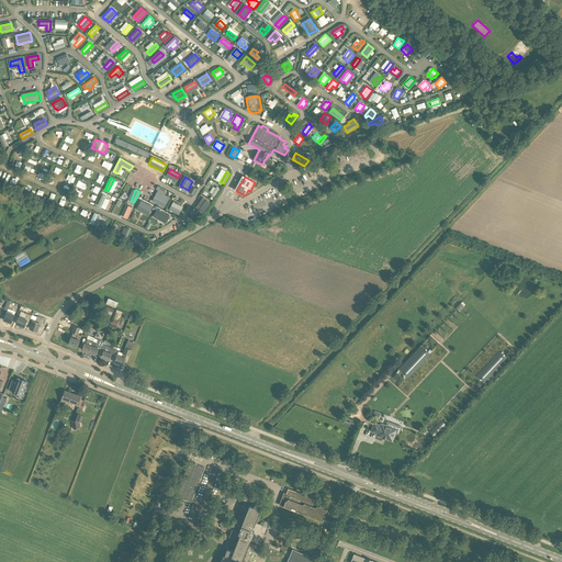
[(153,201),(165,208),(168,200),(157,193),(153,201)]
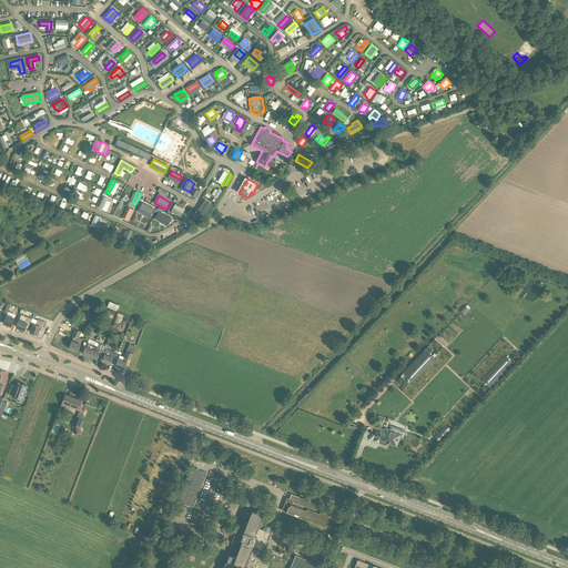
[(108,199),(104,196),(99,208),(102,210),(108,199)]
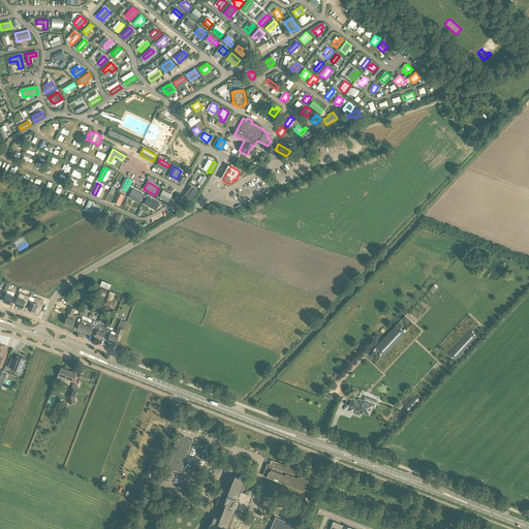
[(191,200),(197,191),(191,186),(188,190),(191,192),(187,197),(191,200)]
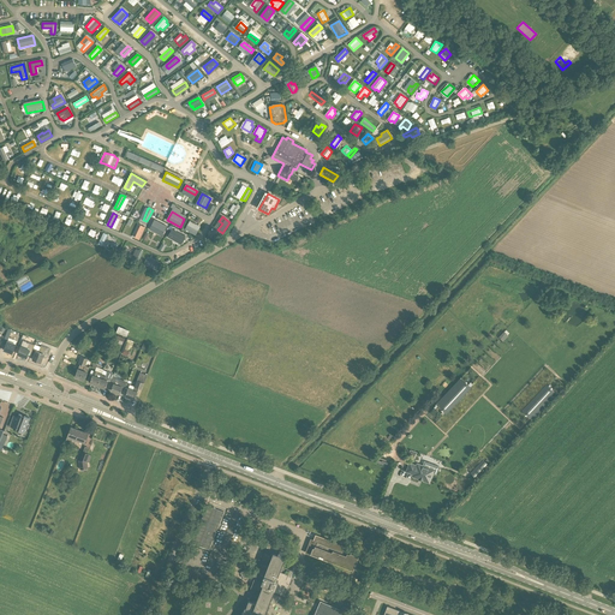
[(151,225),(165,232),(167,226),(155,220),(151,225)]
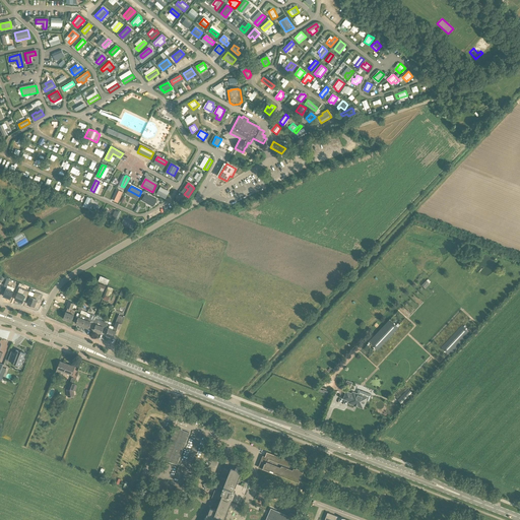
[(168,195),(160,191),(163,188),(160,186),(156,194),(166,199),(168,195)]
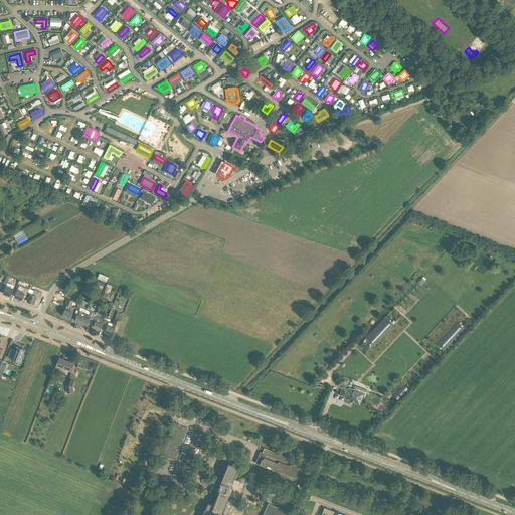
[(122,190),(117,188),(115,193),(116,193),(115,196),(113,199),(117,200),(122,190)]
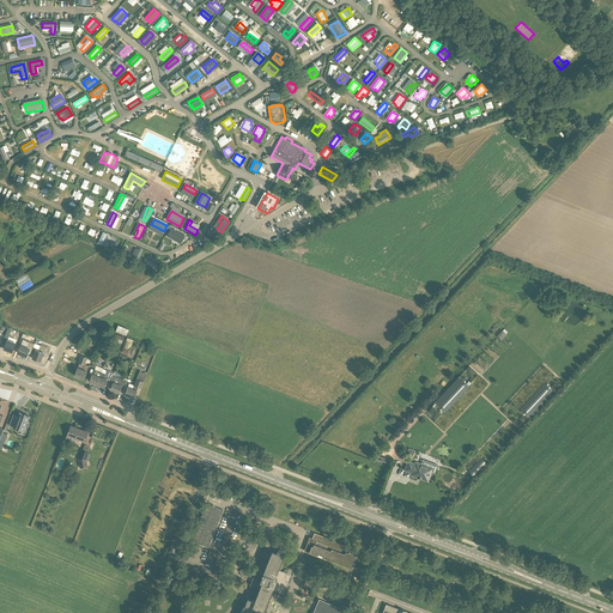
[(171,229),(168,236),(177,242),(180,238),(182,240),(184,236),(171,229)]
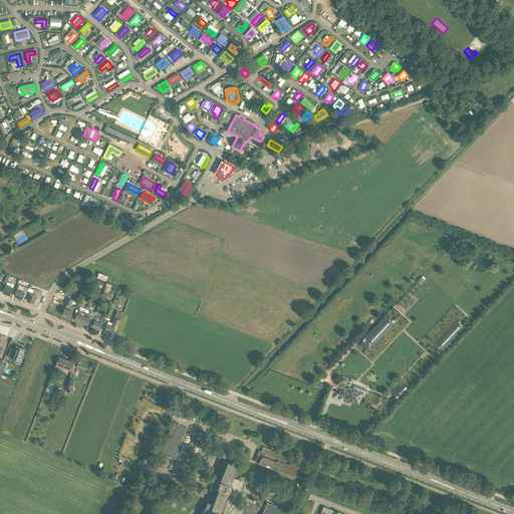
[(133,223),(132,223),(123,219),(121,218),(120,221),(131,226),(133,223)]
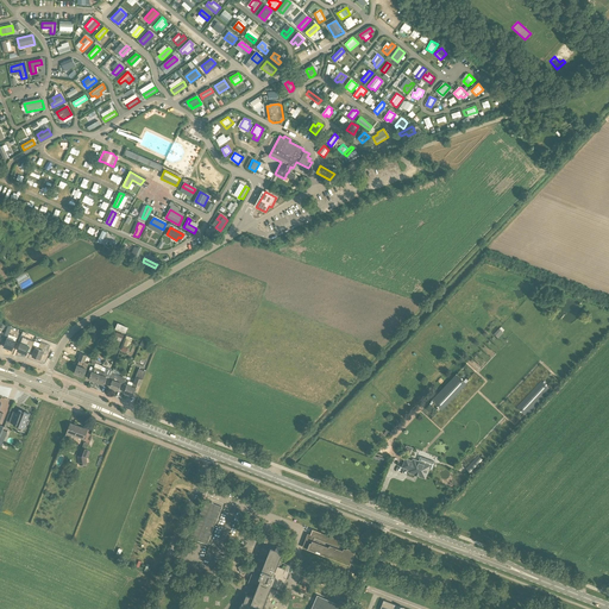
[(18,283),(29,277),(26,272),(16,278),(18,283)]
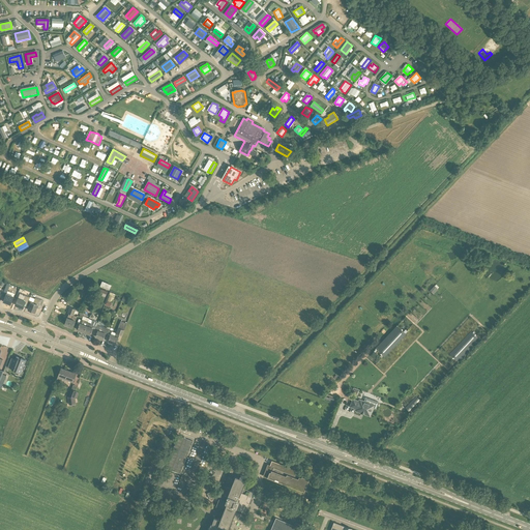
[(13,297),(6,294),(10,285),(7,284),(5,289),(4,290),(2,296),(5,297),(3,302),(10,304),(13,297)]
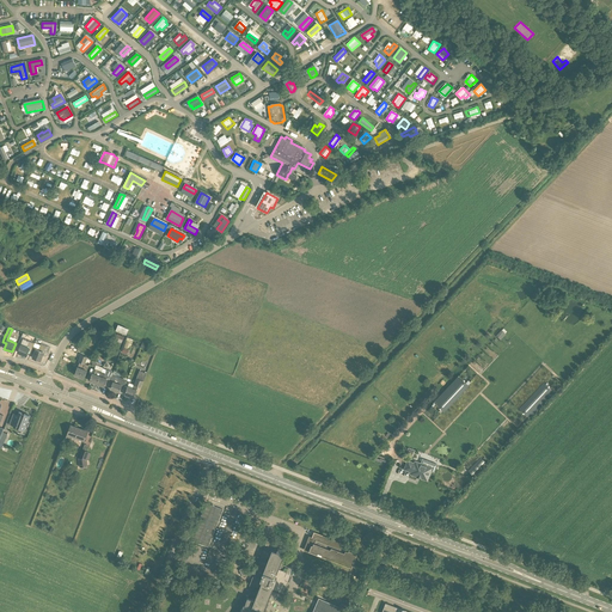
[(500,340),(506,334),(502,329),(496,335),(500,340)]
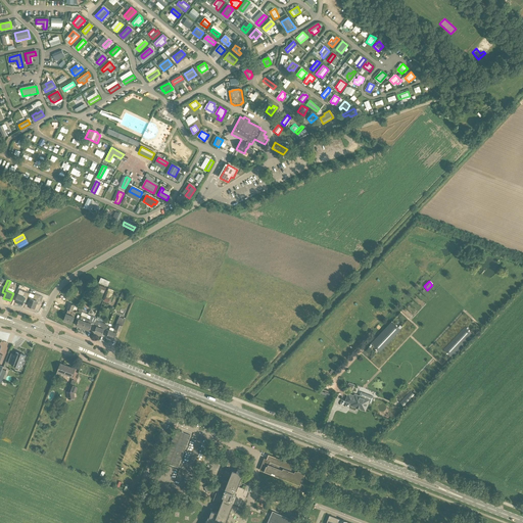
[(28,299),(30,293),(24,291),(19,289),(17,294),(15,301),(22,304),(26,298),(28,299)]
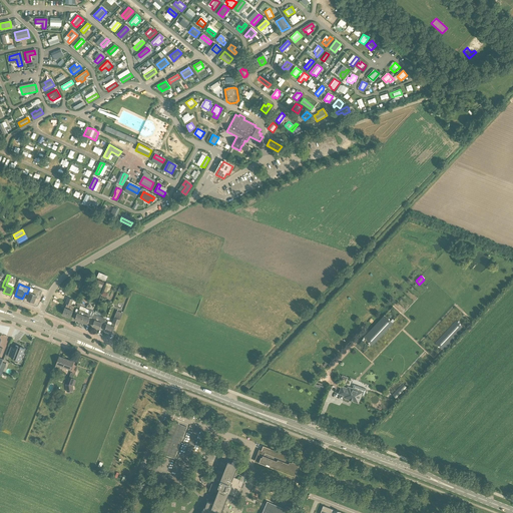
[(36,298),(39,299),(42,292),(34,289),(32,294),(30,293),(27,300),(34,303),(36,298)]
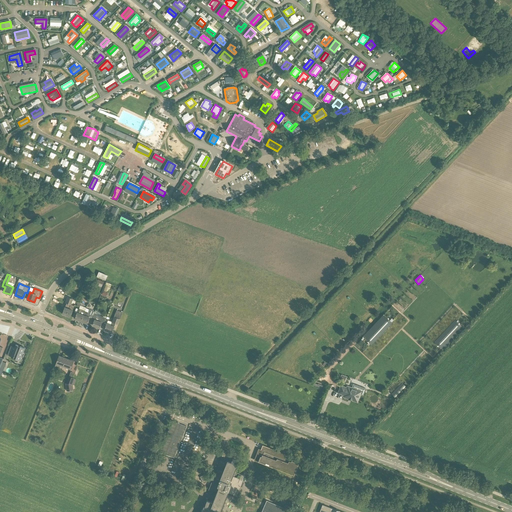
[(66,303),(67,303),(65,307),(62,314),(70,317),(74,306),(71,304),(73,299),(68,297),(66,303)]
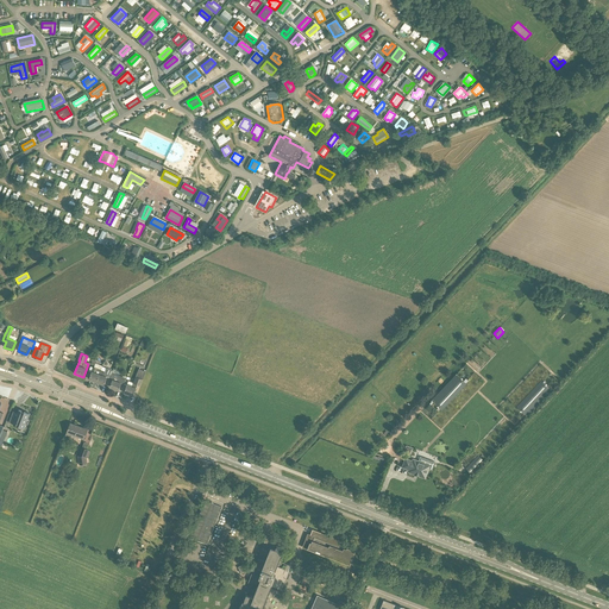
[(89,380),(96,382),(101,370),(94,368),(92,371),(89,380)]
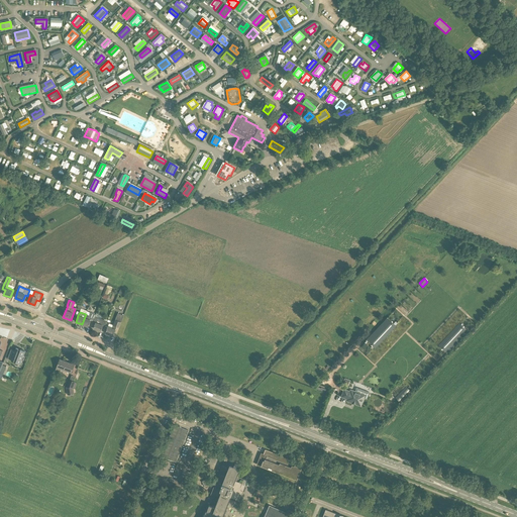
[(89,315),(86,314),(82,324),(88,326),(91,320),(93,321),(94,320),(95,317),(96,314),(91,312),(89,315)]
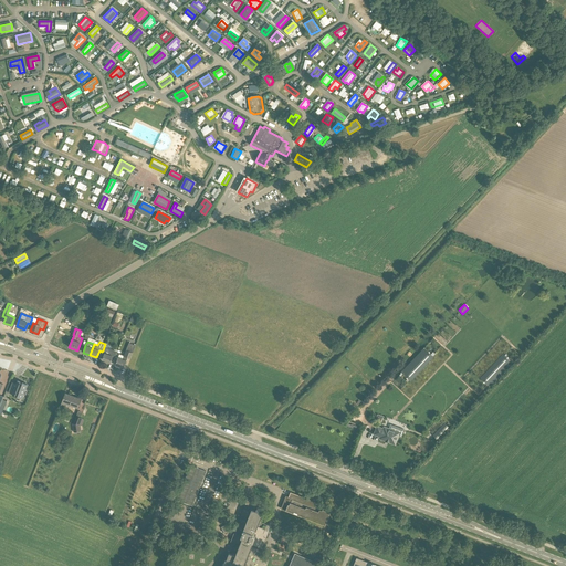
[(126,350),(124,356),(127,357),(130,358),(133,353),(136,345),(129,343),(126,350)]
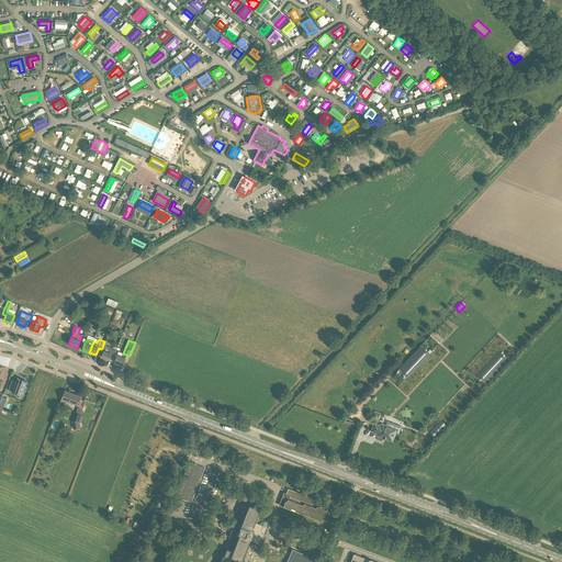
[(103,345),(102,348),(104,349),(101,357),(110,360),(112,353),(114,355),(116,349),(110,347),(110,348),(103,345)]
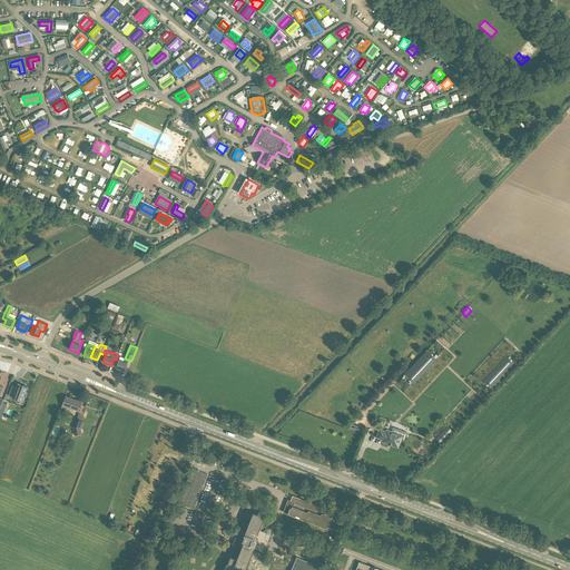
[(428,351),(404,374),(412,382),(435,357),(428,351)]
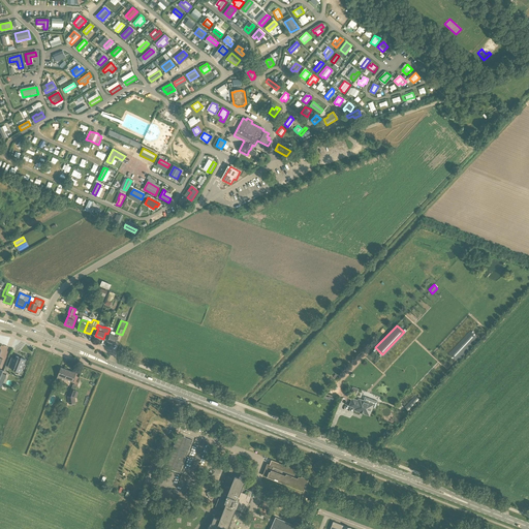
[(471,332),(450,354),(458,362),(478,339),(471,332)]
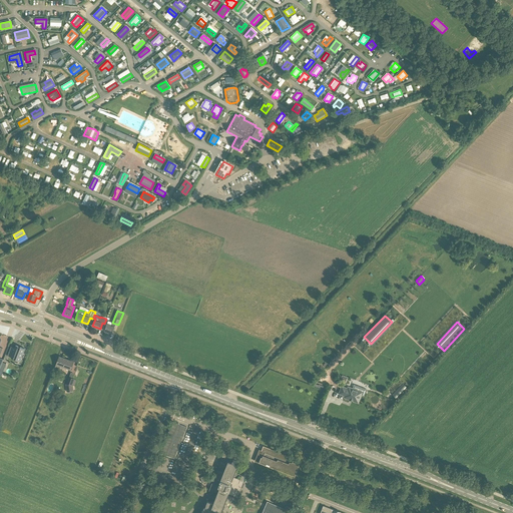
[(114,327),(115,324),(112,323),(111,326),(107,324),(104,331),(112,334),(115,327),(114,327)]
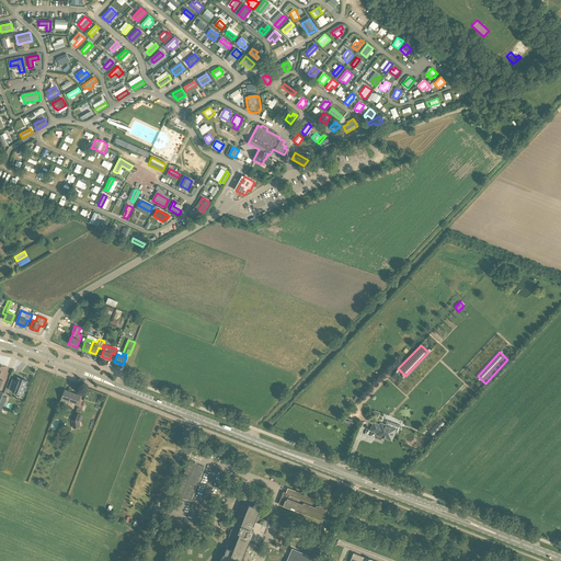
[(8,389),(12,391),(18,393),(22,395),(24,390),(25,391),(27,387),(25,386),(27,381),(18,378),(16,380),(12,379),(8,389)]
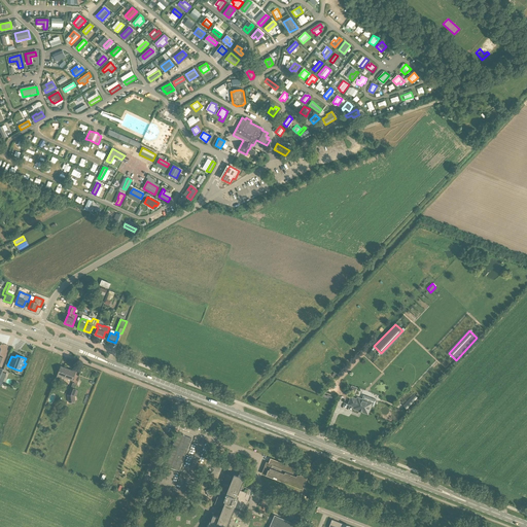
[(63,377),(73,380),(76,372),(61,365),(56,379),(60,380),(60,379),(62,380),(63,377)]
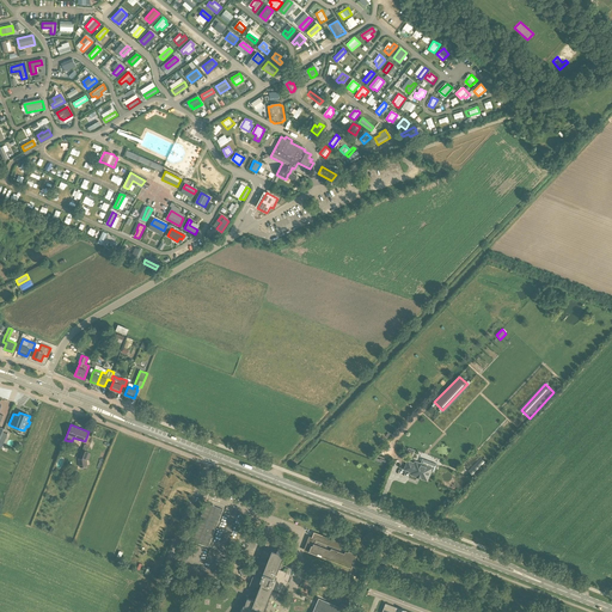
[(80,467),(87,466),(86,459),(89,452),(83,450),(79,458),(80,467)]
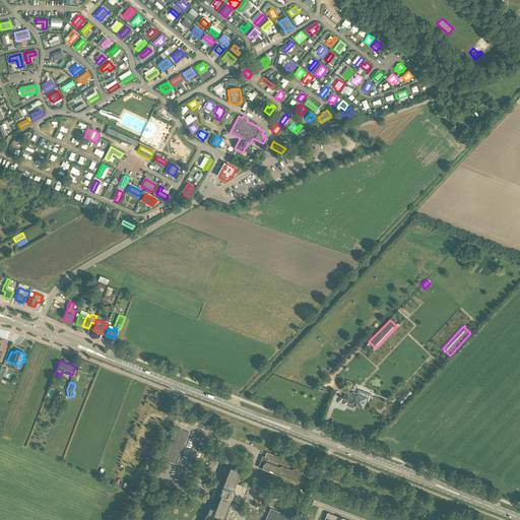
[(408,389),(398,400),(403,405),(413,394),(408,389)]
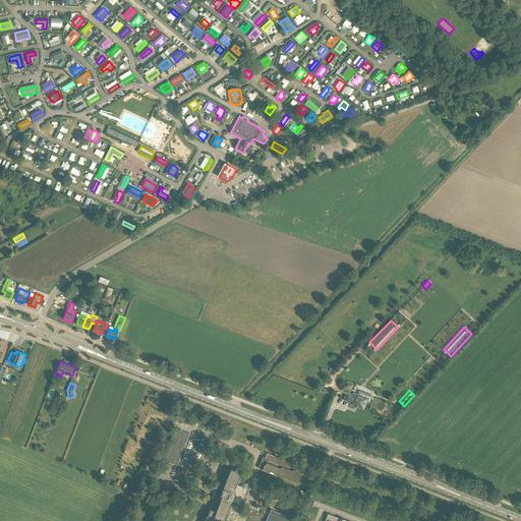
[(369,403),(372,396),(363,392),(362,396),(353,393),(352,395),(347,392),(344,400),(350,402),(349,404),(355,406),(355,405),(358,406),(357,407),(363,409),(366,401),(369,403)]
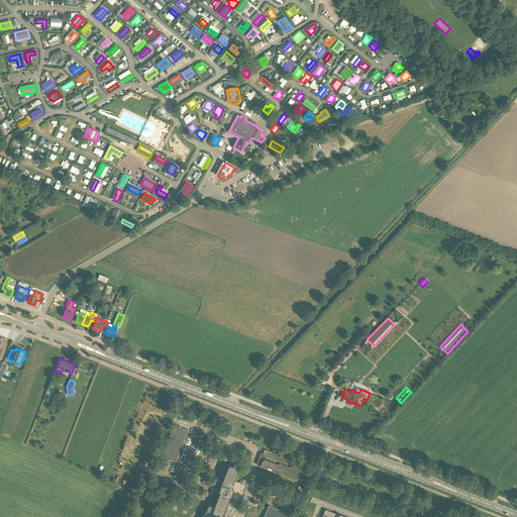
[(294,460),(266,449),(264,454),(262,453),(257,466),(273,472),(273,471),(298,481),(302,469),(295,466),(294,467),(292,466),(294,460)]
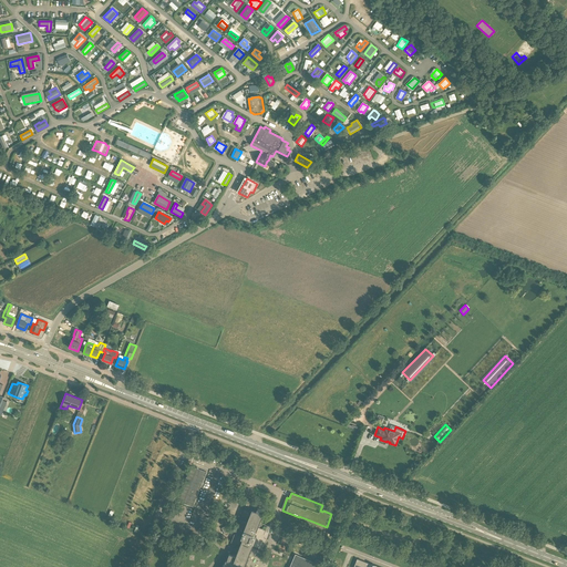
[(237,566),(238,565),(243,566),(244,566),(253,546),(257,536),(255,535),(264,514),(261,513),(263,511),(258,508),(259,504),(250,500),(247,507),(245,506),(234,535),(232,543),(234,543),(239,546),(236,556),(229,553),(226,560),(225,560),(222,566),(237,566)]
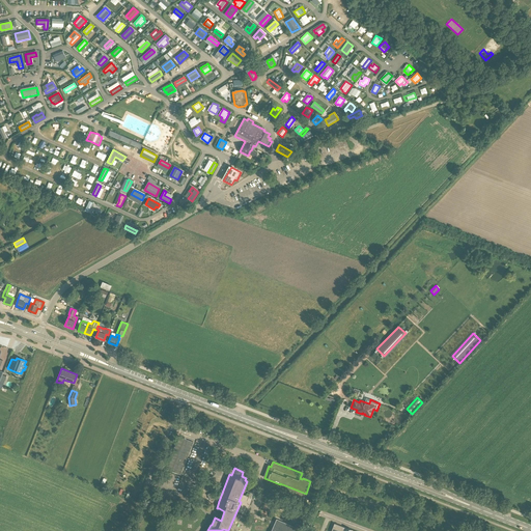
[(178,490),(178,477),(167,477),(167,487),(169,487),(169,485),(173,485),(173,490),(178,490)]
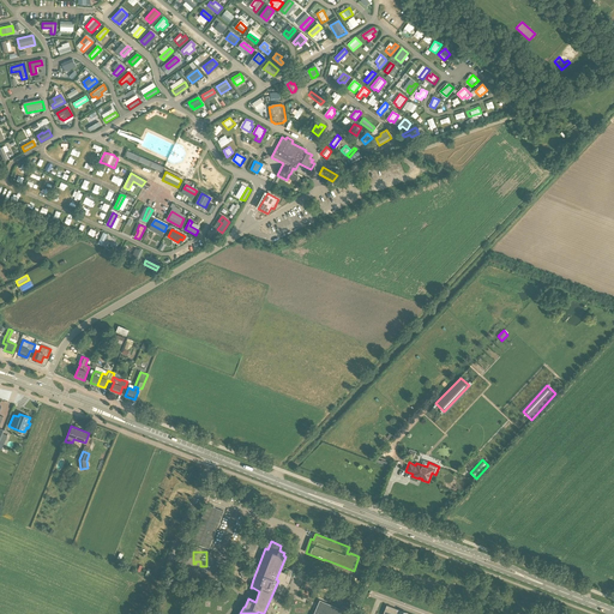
[(314,613),(345,613),(347,612),(320,601),(314,613)]
